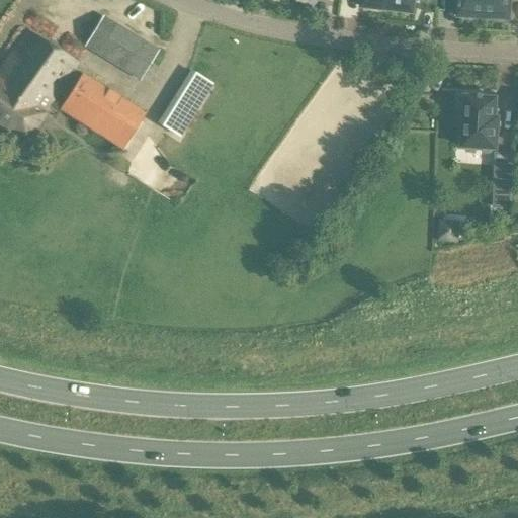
[(389,11),(390,0),(363,0),(363,8),(389,11)]
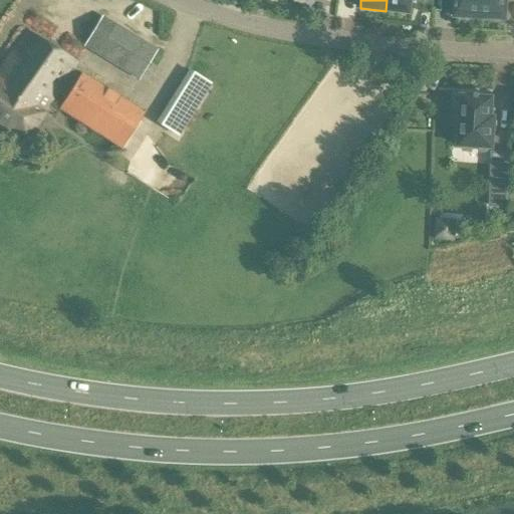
[(387,0),(386,11),(411,14),(412,0),(387,0)]
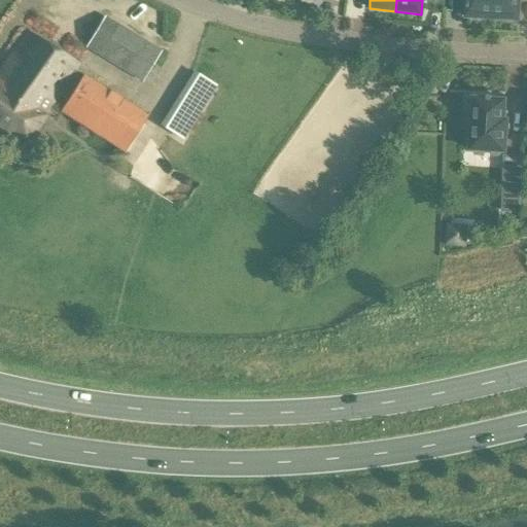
[(493,16),(494,0),(467,0),(467,18),(493,20),(493,16)]
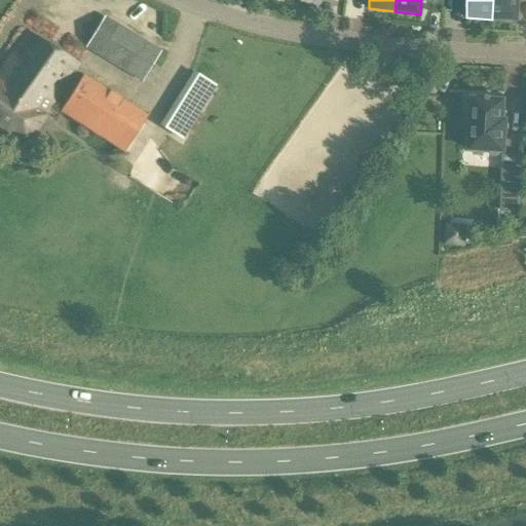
[(493,0),(492,16),(492,20),(518,21),(519,0),(493,0)]
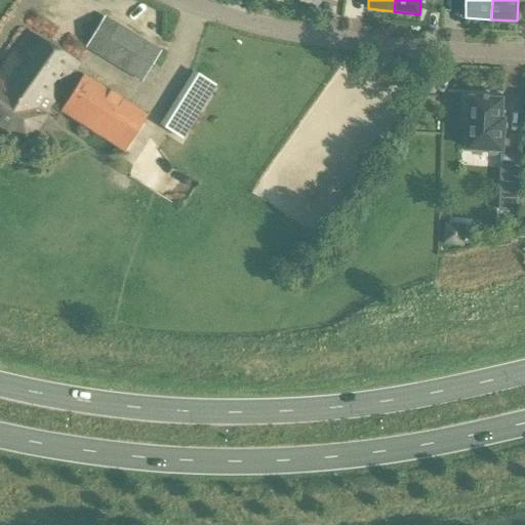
[(160,52),(115,24),(96,53),(143,82),(160,52)]
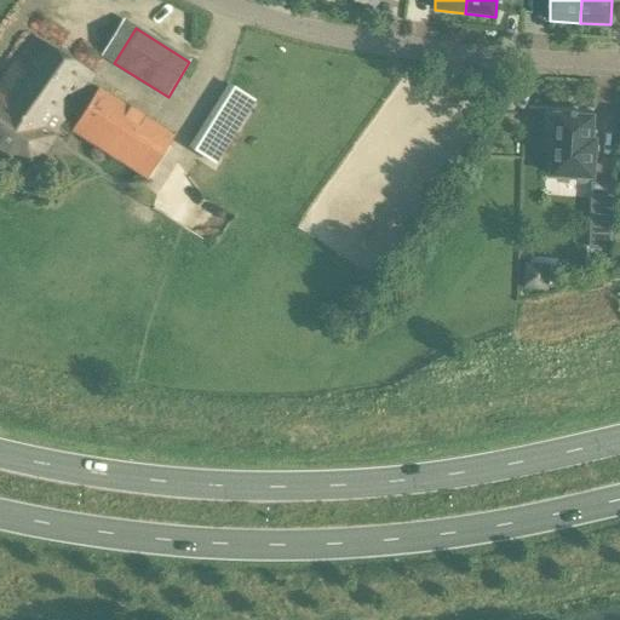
[(93,78),(33,39),(0,90),(0,130),(4,133),(13,119),(24,124),(35,107),(62,124),(69,113),(80,120),(98,91),(89,84),(93,78)]
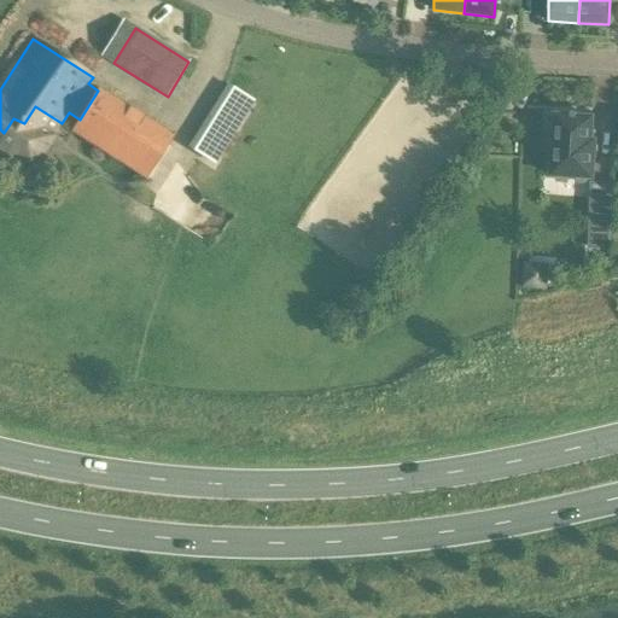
[(232,87),(203,134),(223,146),(252,100),(232,87)]
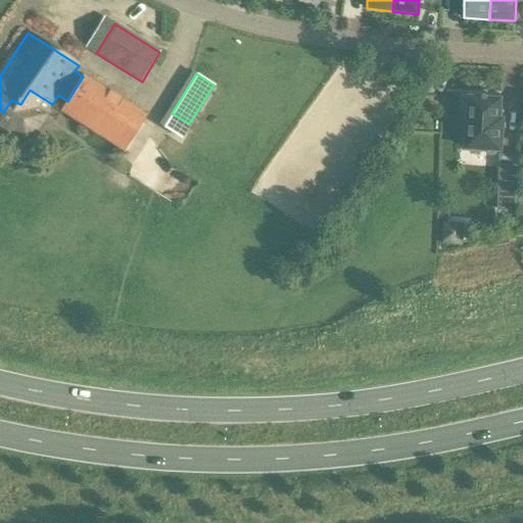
[(83,77),(67,101),(60,112),(125,152),(147,116),(83,77)]
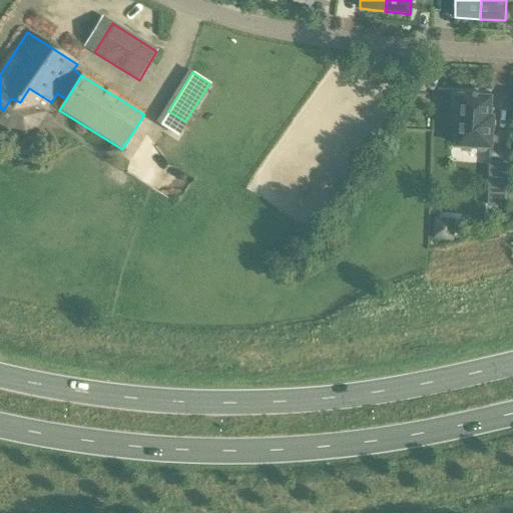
[(0,107),(0,124),(26,142),(51,102),(29,88),(20,102),(11,98),(3,110),(0,107)]
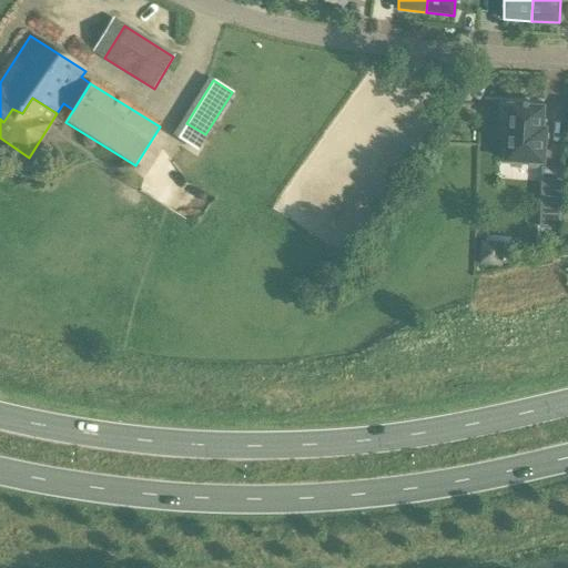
[(510,107),(507,162),(531,163),(545,164),(547,130),(544,130),(545,109),(531,108),(530,108),(530,105),(526,105),(526,108),(510,107)]
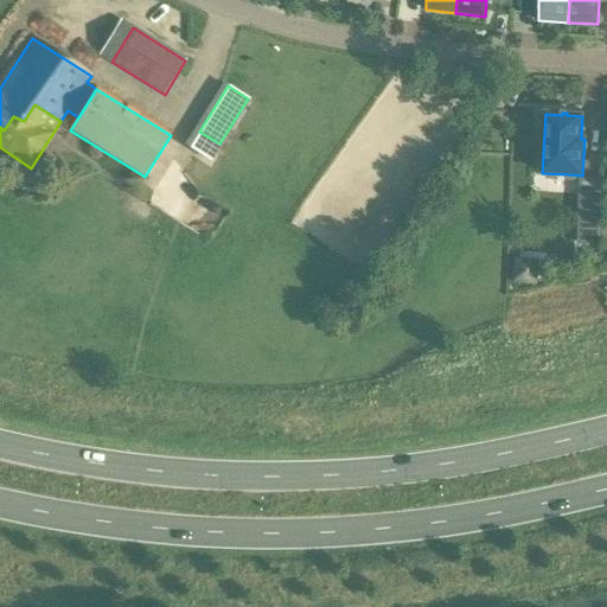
[(602,183),(582,181),(579,243),(598,244),(602,183)]
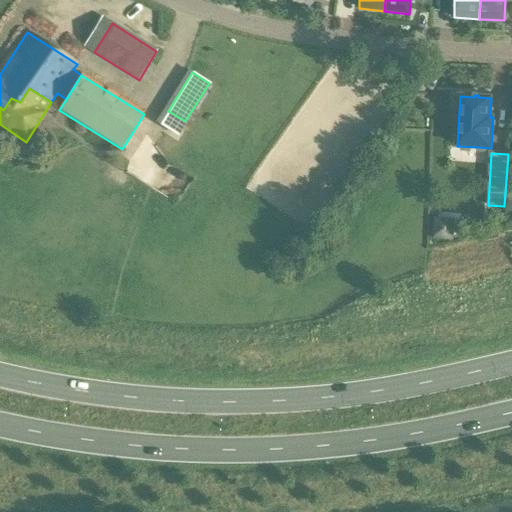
[(430,219),(429,240),(452,242),(453,220),(430,219)]
